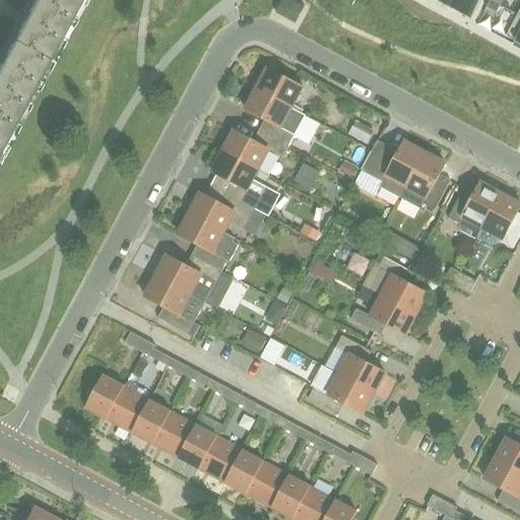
[(0,152),(81,0),(35,0),(0,65),(0,152)]
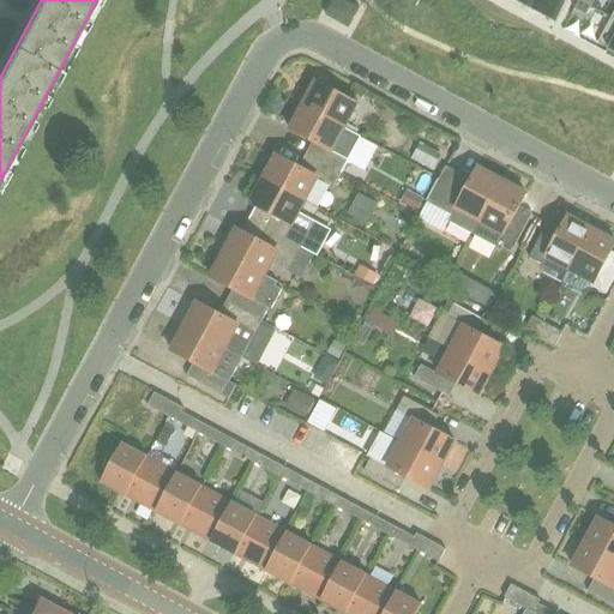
[(344,0),(335,0),(326,16),(349,28),(360,8),(344,0)]
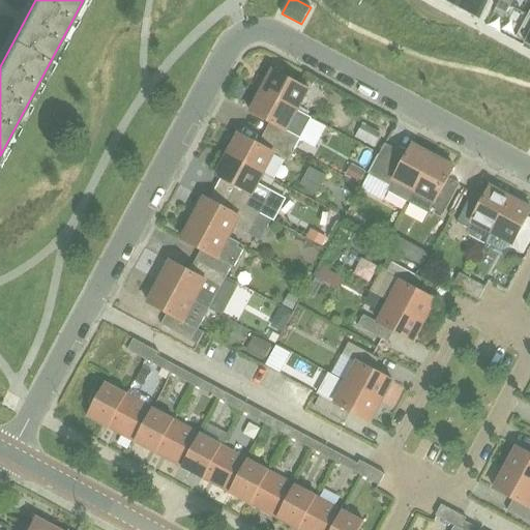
[(441,0),(459,9),(463,0),(441,0)]
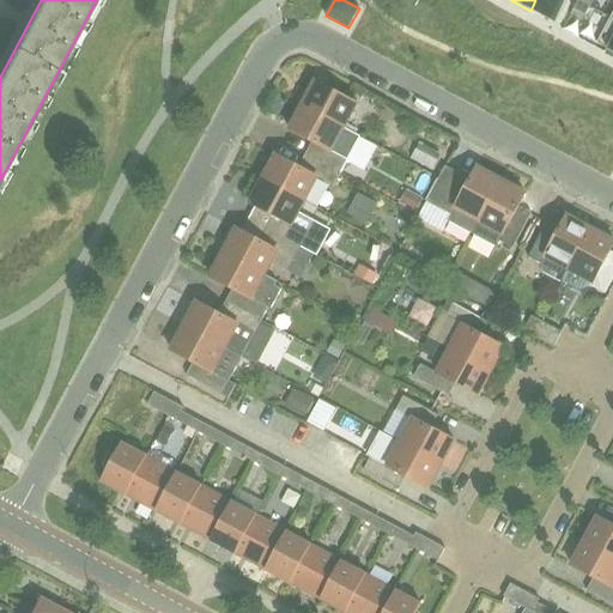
[(535,0),(530,11),(556,24),(568,0),(535,0)]
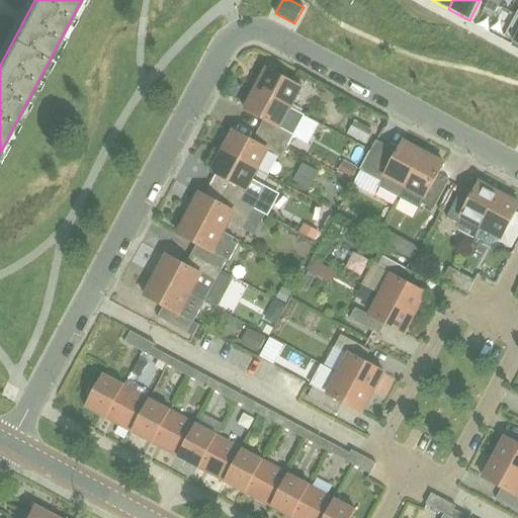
[(489,1),(485,8),(495,14),(499,6),(489,1)]
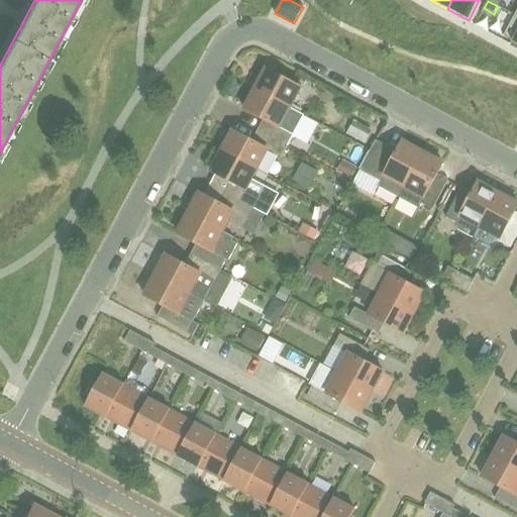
[(516,16),(515,16),(504,37),(516,43),(516,16)]
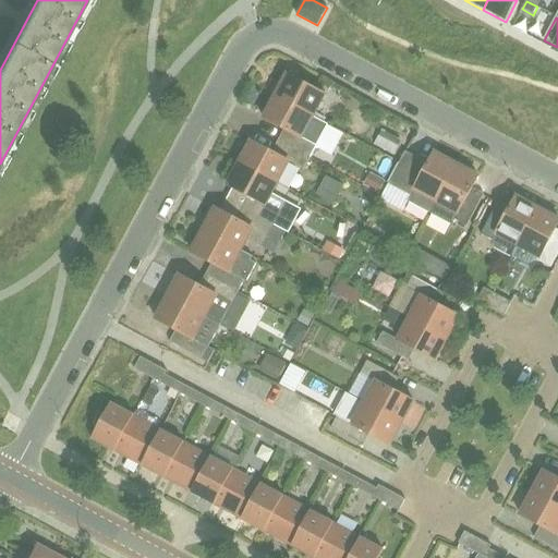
[(276,97),(313,117),(325,95),(288,74),(276,97)]
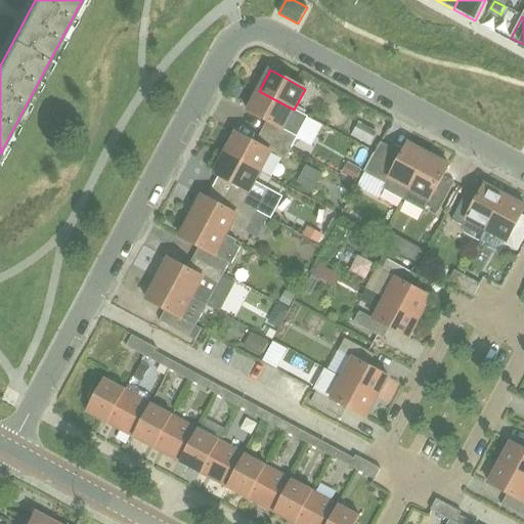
[(282,130),(294,110),(259,91),(248,112),(272,125),(266,135),(292,148),(297,137),(282,130)]
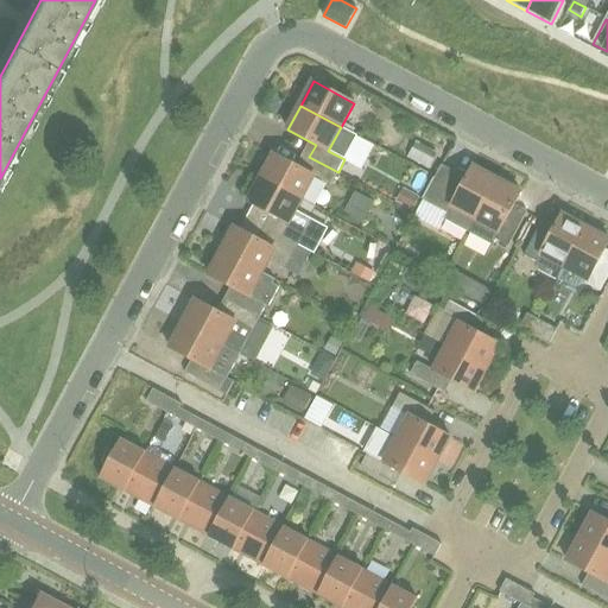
[(417,144),(407,160),(428,172),(437,156),(417,144)]
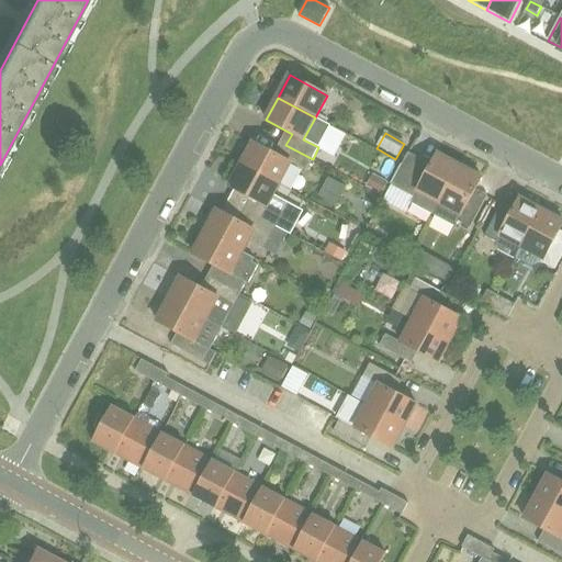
[(313,159),(285,145),(280,156),(254,143),(242,165),(279,184),(291,163),(306,171),(313,159)]
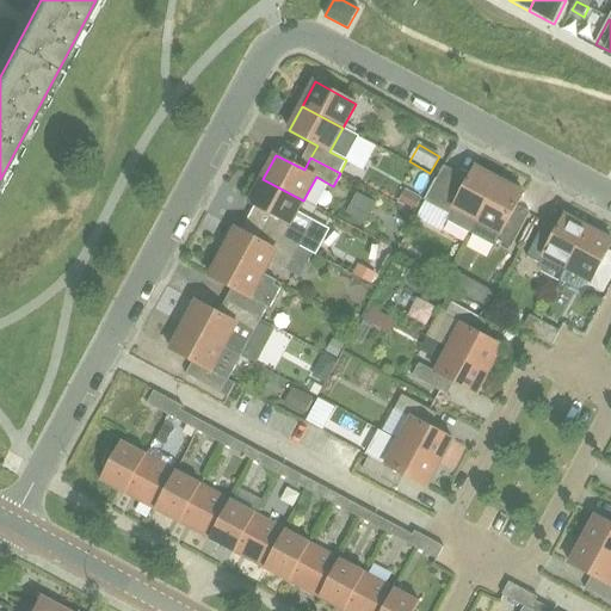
[(471,234),(500,180),(475,167),(466,186),(454,179),(438,209),(450,215),(448,221),(471,234)]
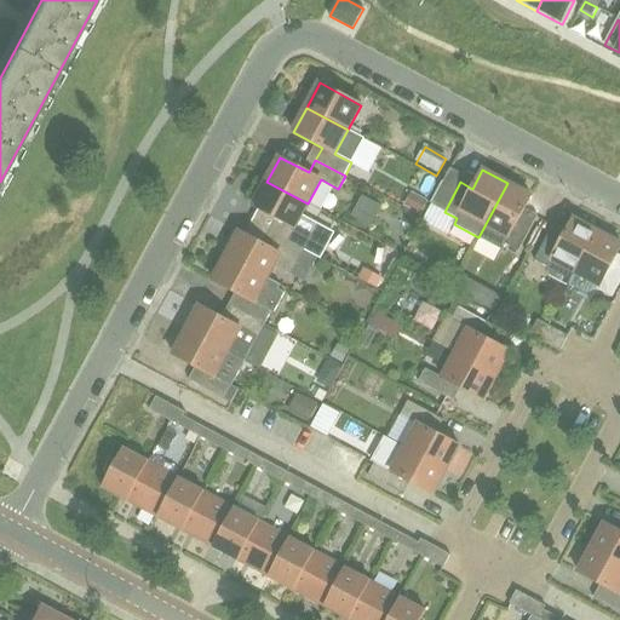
[(445,212),(460,182),(447,174),(431,205),(445,212)]
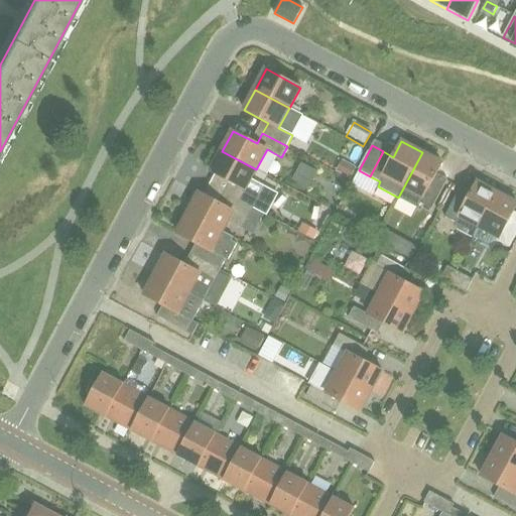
[(250,180),(256,169),(222,151),(211,171),(235,184),(229,195),(254,208),(264,188),(250,180)]
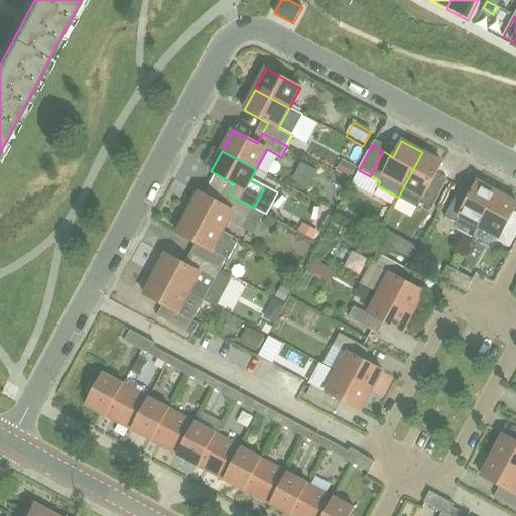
[(418,209),(420,204),(431,210),(445,185),(434,179),(442,163),(422,152),(398,198),(418,209)]
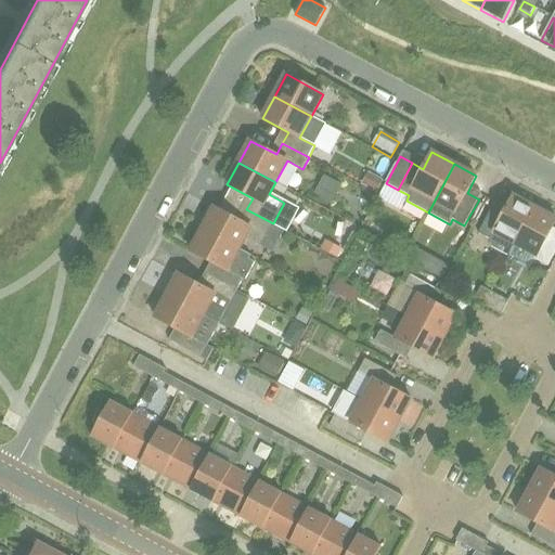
[(383,179),(372,172),(364,184),(376,191),(383,179)]
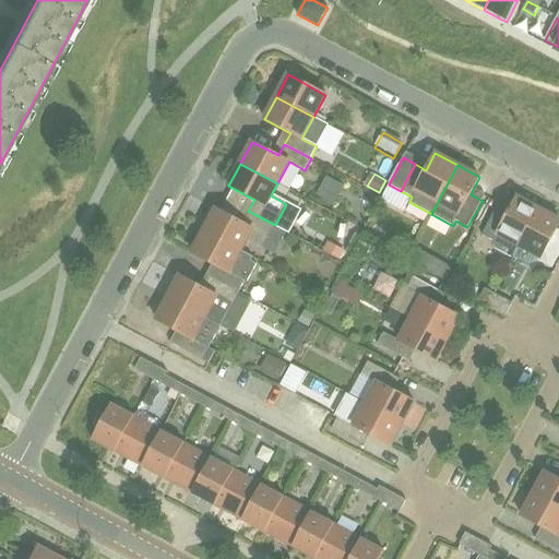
[(520,247),(539,210),(518,198),(508,214),(496,207),(482,235),(494,241),(496,249),(513,258),(520,247)]
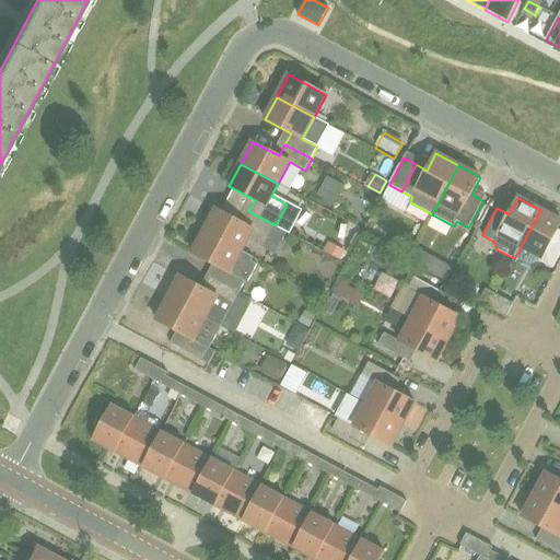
[(276,225),(248,211),(243,223),(217,209),(205,231),(242,252),(248,240),(264,248),(276,225)]
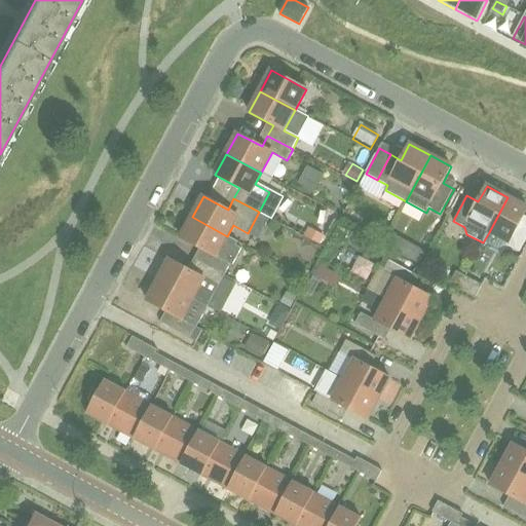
[(489,232),(509,242),(508,245),(519,251),(525,237),(525,218),(523,217),(525,212),(525,207),(508,197),(489,232)]
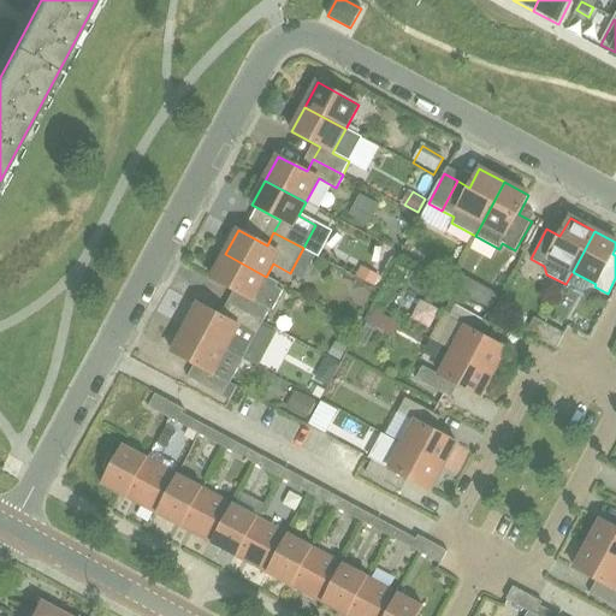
[(279,283),(266,277),(225,254),(212,279),(241,295),(234,307),(264,323),(270,309),(273,311),(283,291),(277,288),(279,283)]
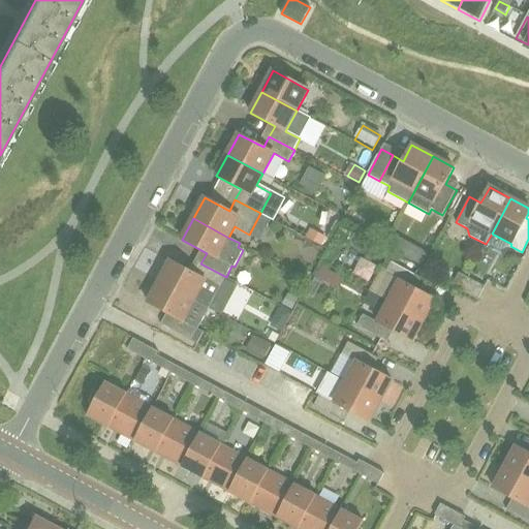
[(310,229),(306,237),(322,246),(327,238),(310,229)]
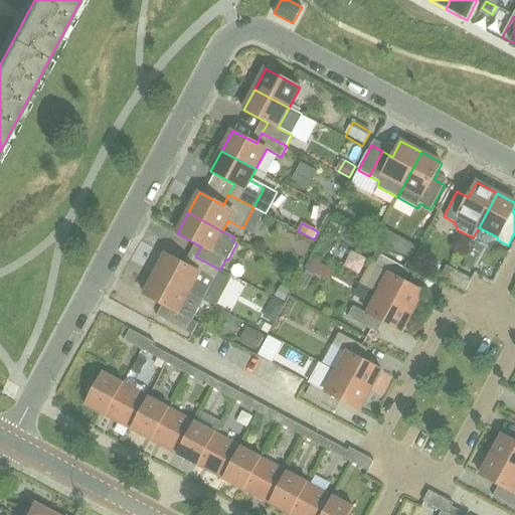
[(375,230),(367,225),(363,232),(372,237),(375,230)]
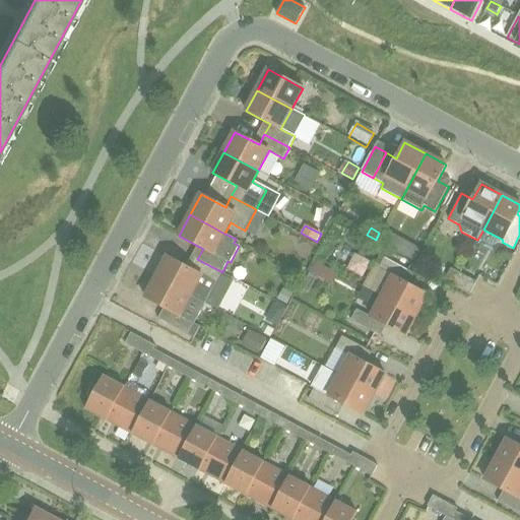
[(409,242),(402,255),(415,262),(423,249),(409,242)]
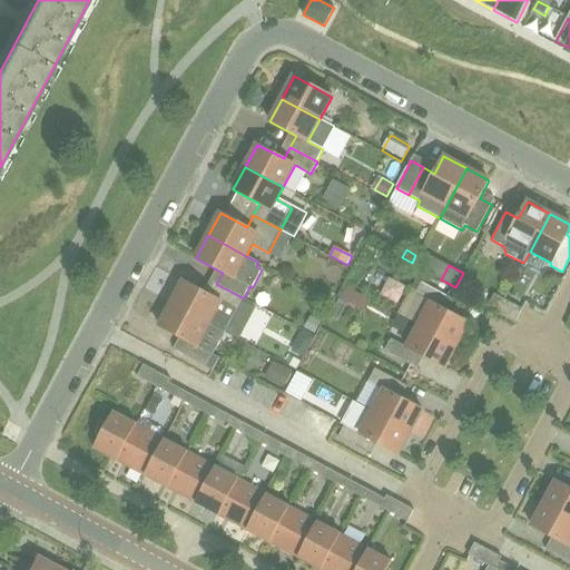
[(244,298),(216,284),(210,295),(184,282),(172,304),(209,324),(225,333),(244,298)]
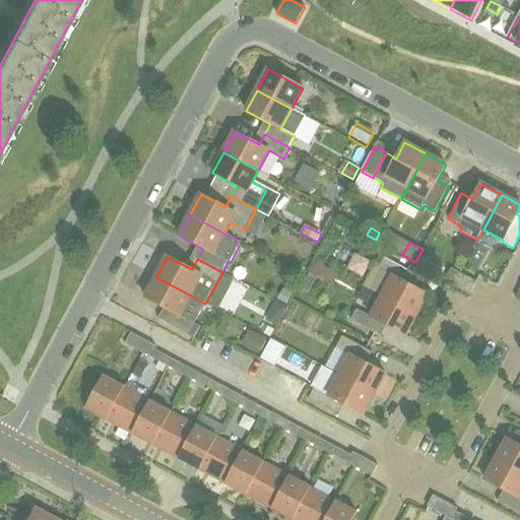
[(382,297),(416,315),(428,295),(403,281),(409,270),(385,257),(379,268),(393,276),(382,297)]
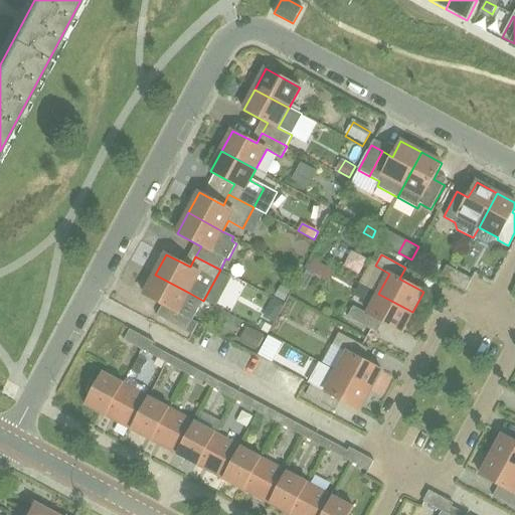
[(320,263),(311,258),(305,268),(306,269),(302,277),(310,282),(320,263)]
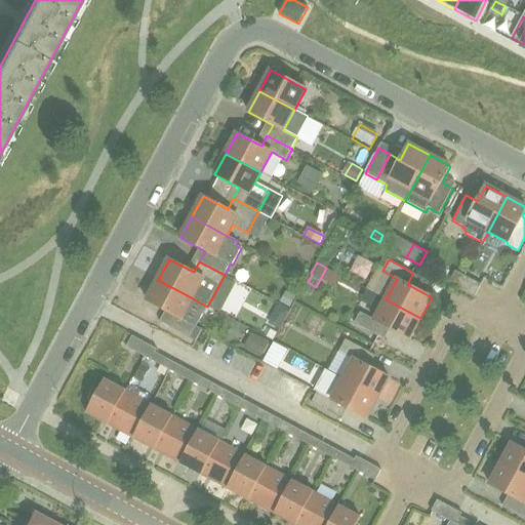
[(455,271),(448,284),(474,297),(481,285),(455,271)]
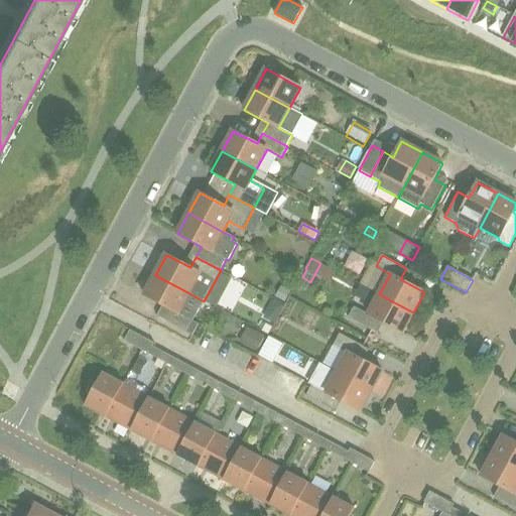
[(189,293),(155,275),(144,295),(168,308),(162,319),(192,336),(199,325),(192,321),(204,301),(189,293)]
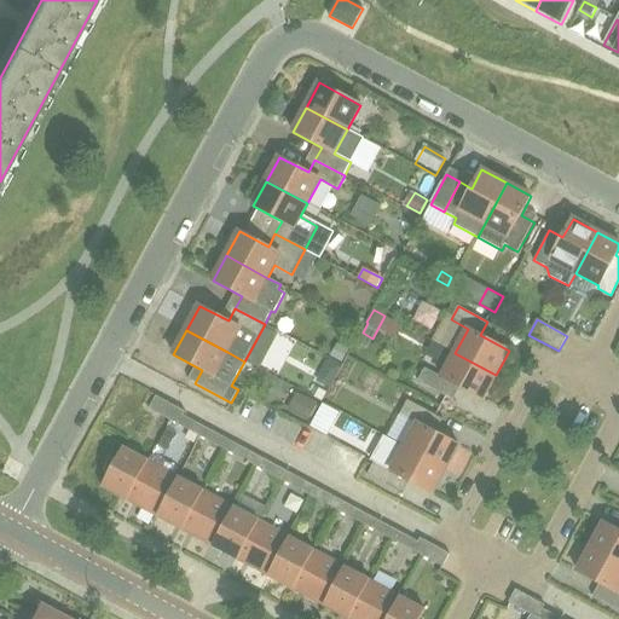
[(348,351),(337,345),(331,354),(342,360),(348,351)]
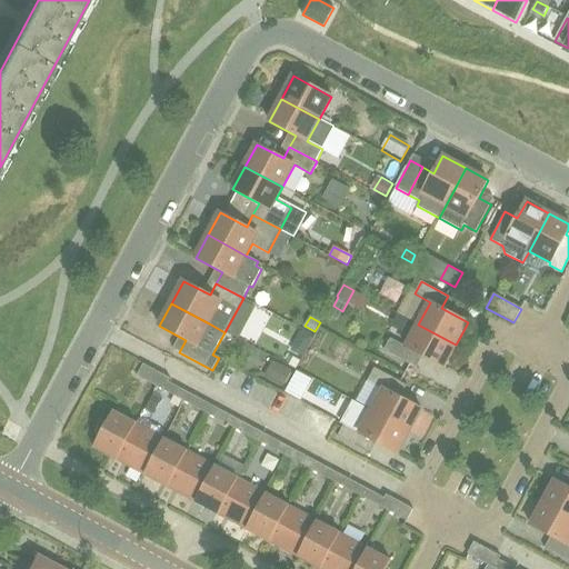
[(443,368),(456,345),(418,325),(406,347),(390,339),(383,351),(411,366),(417,353),(443,368)]
